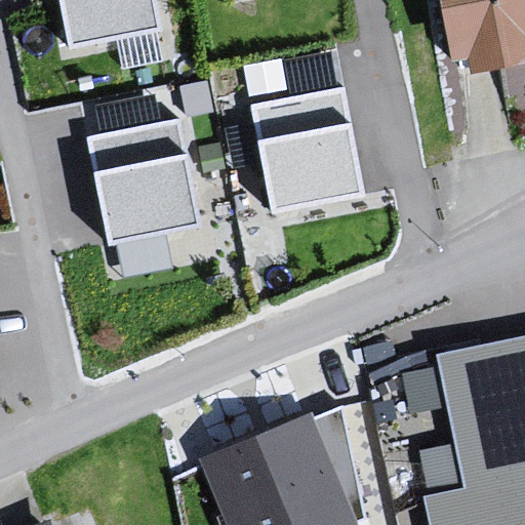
[(158,0),(58,0),(68,49),(164,31),(158,0)]
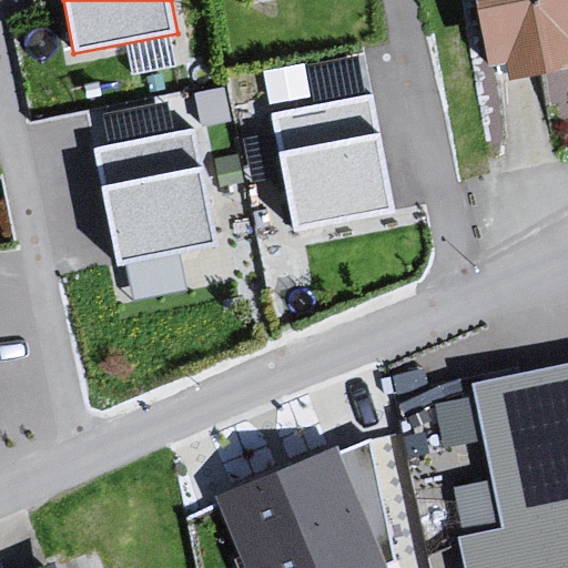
[(567,28),(559,0),(446,0),(457,49),(490,71),(551,62),(567,38),(567,28)]
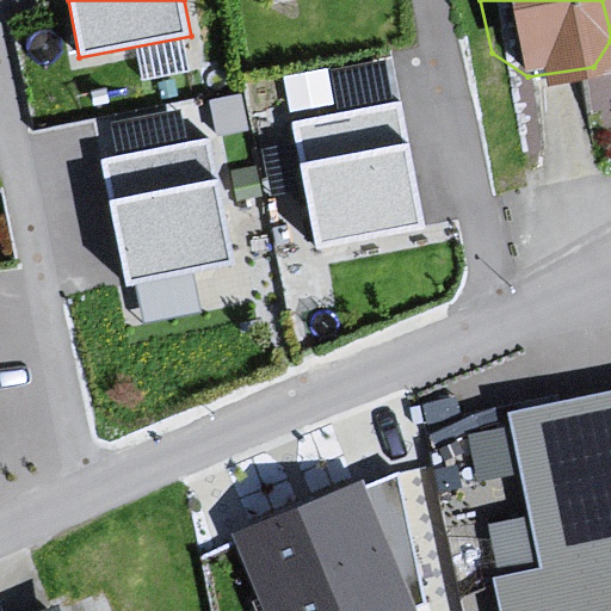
[(289,63),(294,104),(403,90),(397,48),(289,63)]
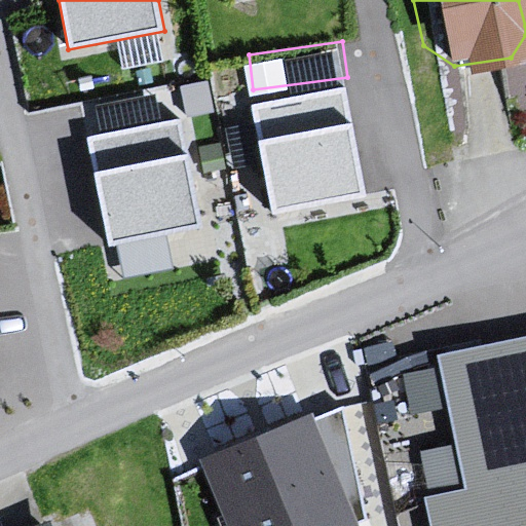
[(90,120),(178,113),(176,83),(88,90),(90,120)]
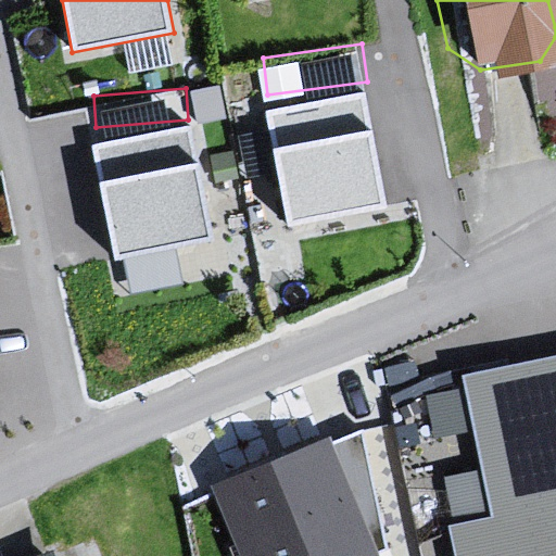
[(367,90),(265,109),(290,239),(392,219),(367,90)]
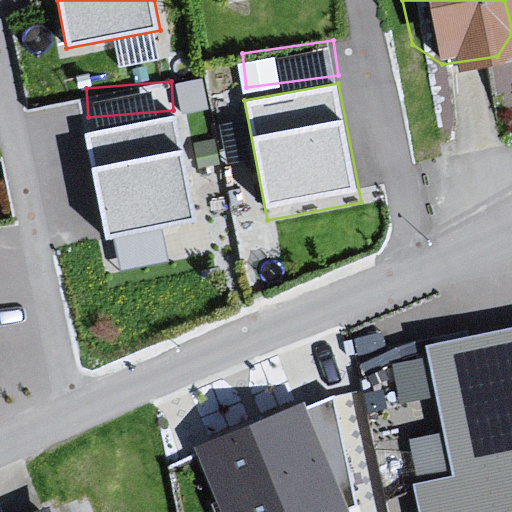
[(177,113),(84,132),(106,239),(199,220),(177,113)]
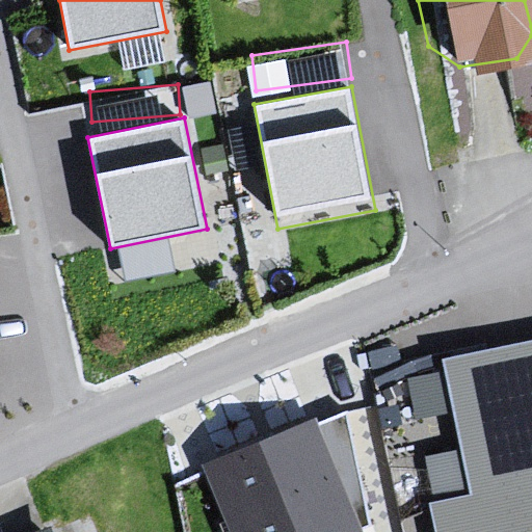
[(531,531),(531,340),(444,361),(446,369),(410,377),(420,418),(456,409),(466,449),(429,457),(440,504),(429,506),(434,531),(531,531)]
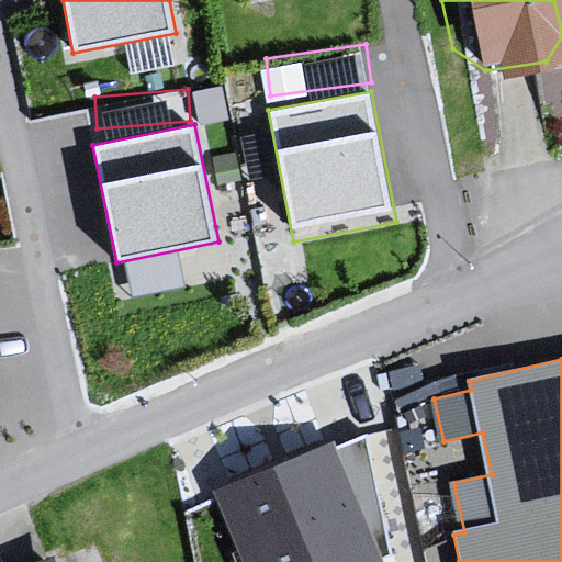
[(383,561),(332,439),(213,490),(244,561),(383,561)]
